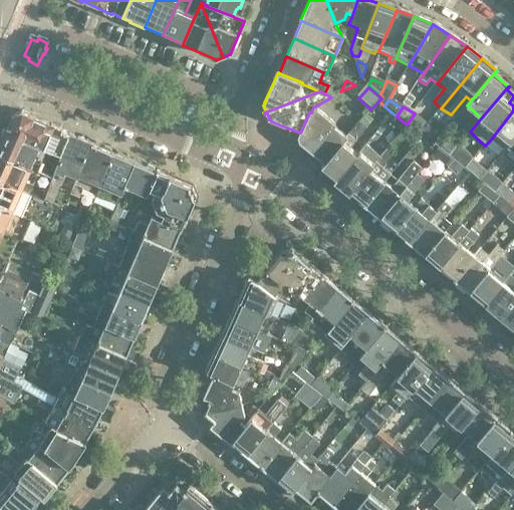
[(309,112),(300,133),(297,139),(299,145),(324,166),(346,140),(345,139),(333,129),(335,126),(313,107),(311,112),(309,112)]
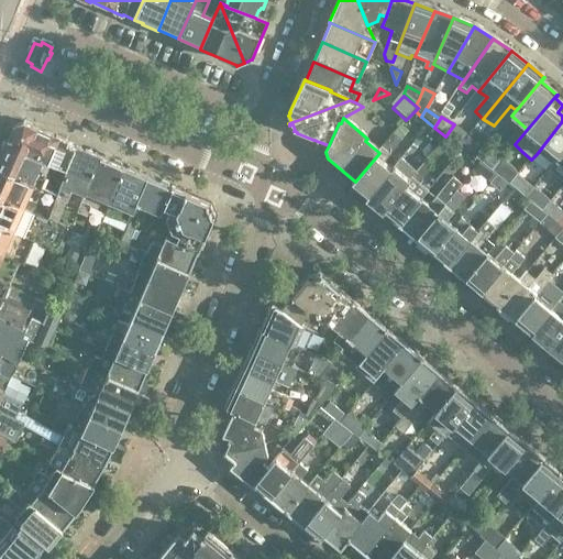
[(562,121),(537,154),(552,167),(559,159),(562,152),(562,121)]
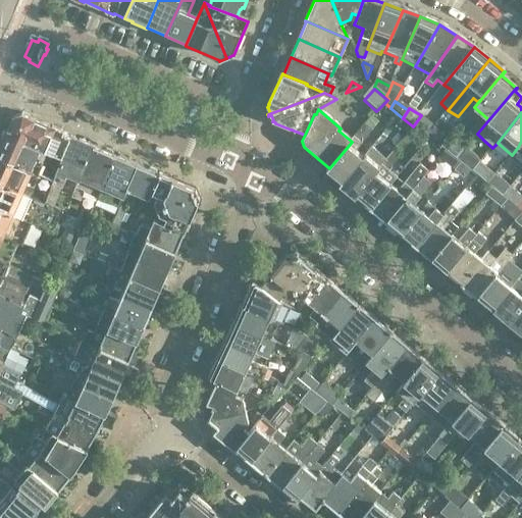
[(8,130),(6,136),(50,154),(60,132),(55,130),(51,128),(33,120),(21,115),(21,116),(14,119),(13,118),(8,130)]
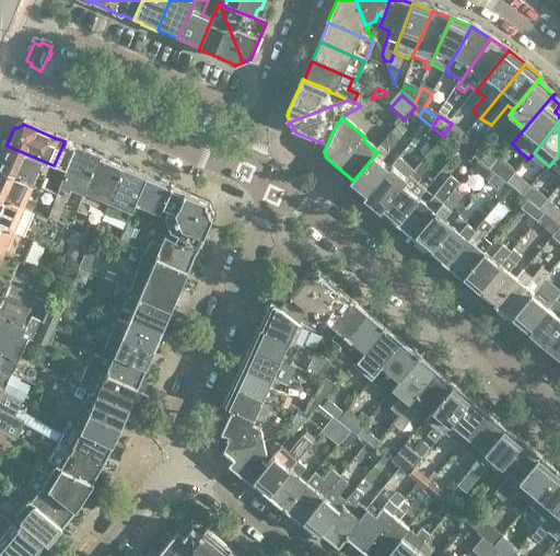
[(451,126),(445,135),(458,145),(465,137),(451,126)]
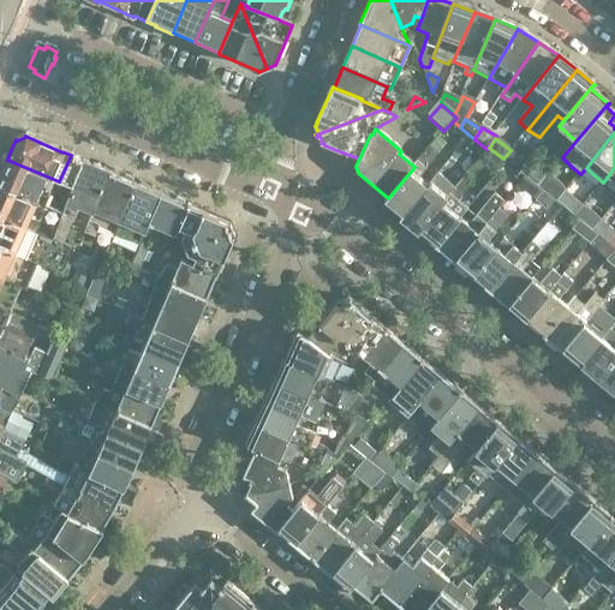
[(439,155),(429,148),(413,166),(415,167),(388,198),(384,201),(402,216),(427,186),(419,179),(439,155)]
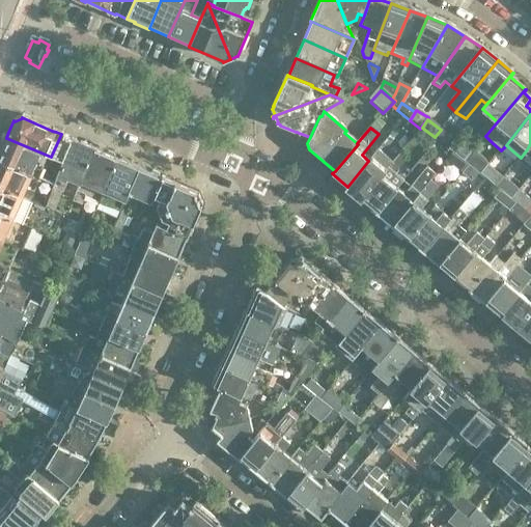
[(449,148),(455,141),(445,132),(439,140),(449,148)]
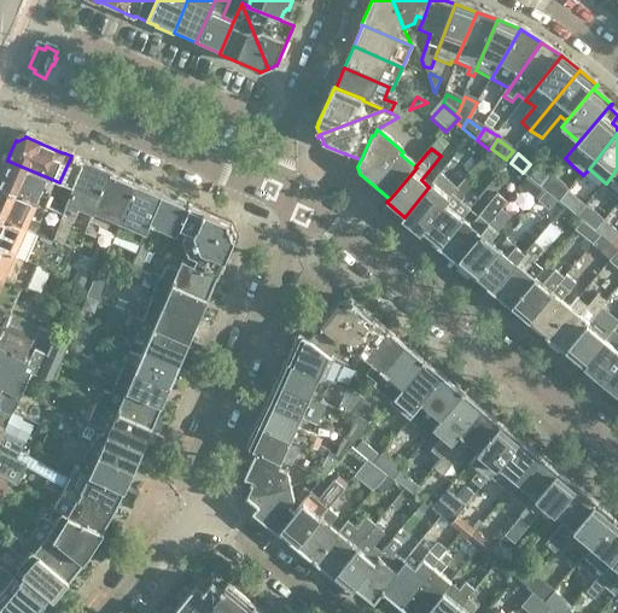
[(71,156),(59,182),(73,188),(83,164),(74,159),(74,158),(74,157),(71,156)]
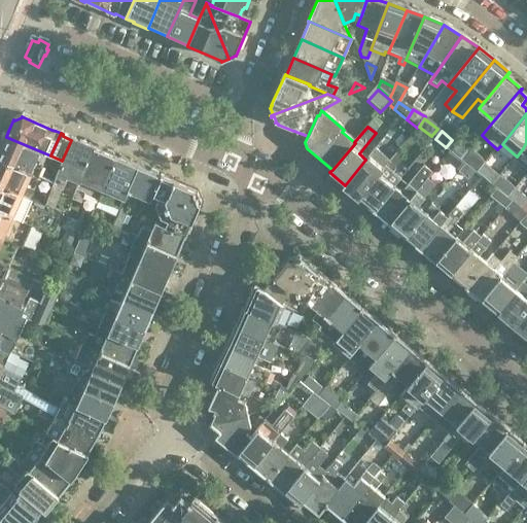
[(4,136),(0,144),(0,159),(18,167),(33,174),(38,176),(43,179),(53,182),(55,177),(62,161),(50,155),(6,137),(4,136)]
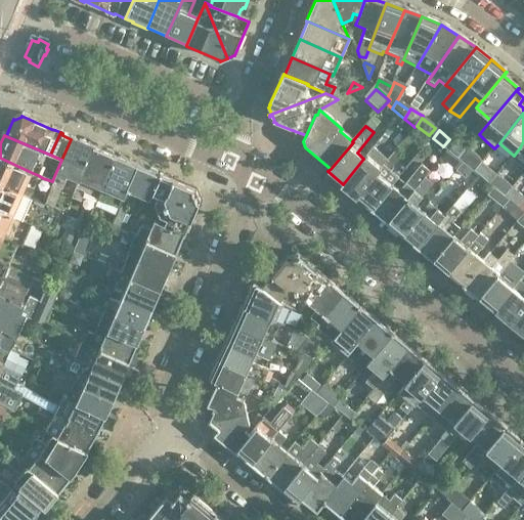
[(54,176),(52,181),(54,182),(52,185),(62,190),(67,181),(68,179),(78,183),(92,147),(79,142),(71,139),(61,160),(54,176)]
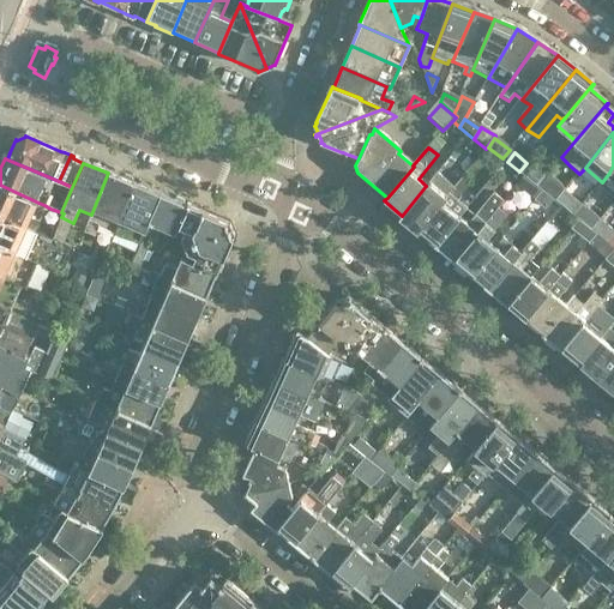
[(529,163),(521,173),(537,187),(546,178),(529,163)]
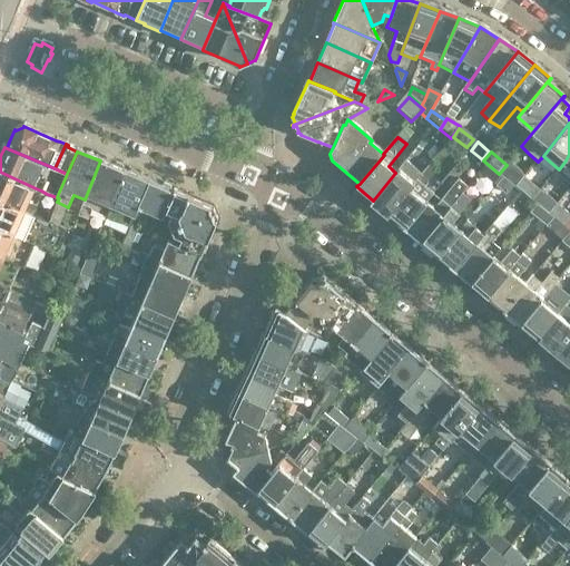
[(569,154),(566,160),(559,169),(556,173),(569,184),(569,154)]
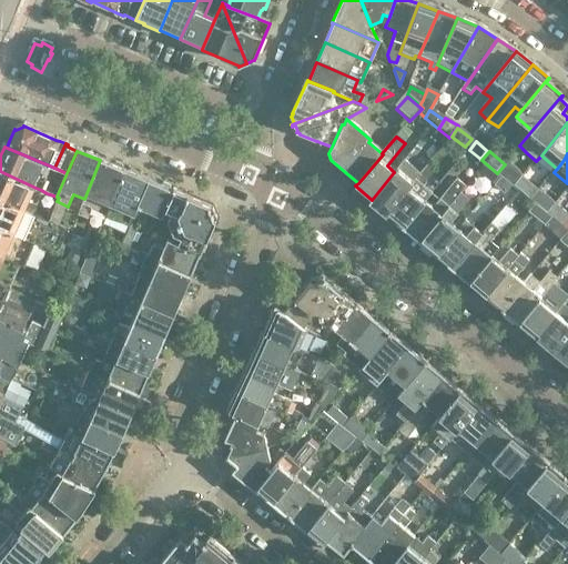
[(85,199),(78,217),(88,221),(92,210),(107,217),(110,208),(125,172),(123,171),(122,168),(115,165),(112,167),(101,162),(102,161),(100,160),(84,199),(85,199)]
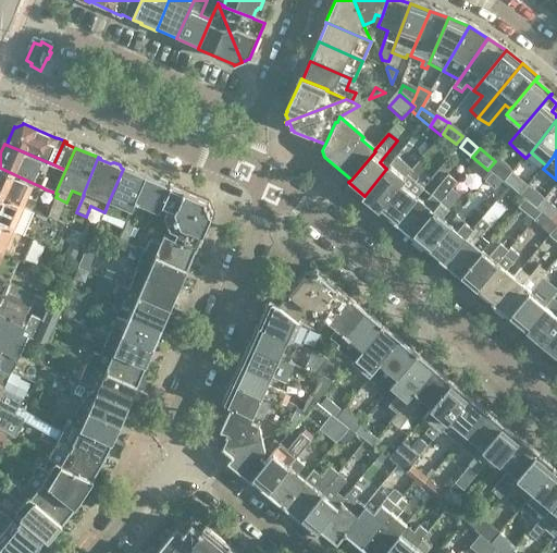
[(364,196),(361,198),(378,212),(411,172),(396,159),(387,170),(386,169),(364,196)]
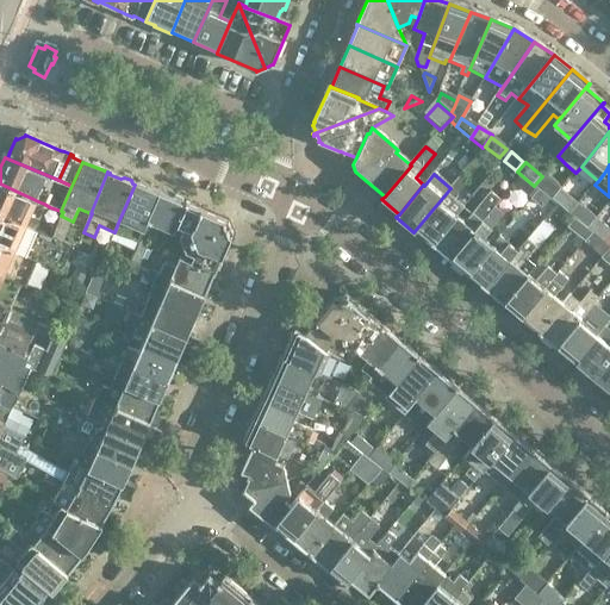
[(562,188),(547,175),(536,187),(552,200),(562,188)]
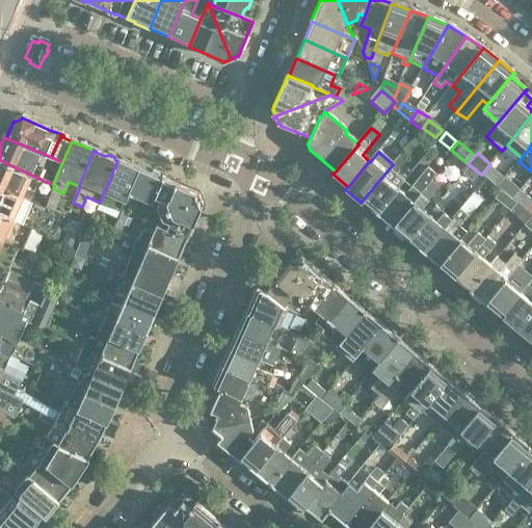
[(393,164),(361,203),(376,215),(402,184),(399,182),(402,178),(399,175),(408,163),(400,156),(393,164)]
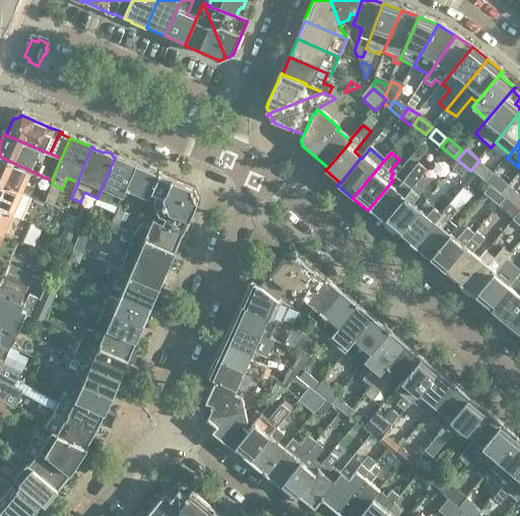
[(456,163),(443,152),(438,158),(451,170),(456,163)]
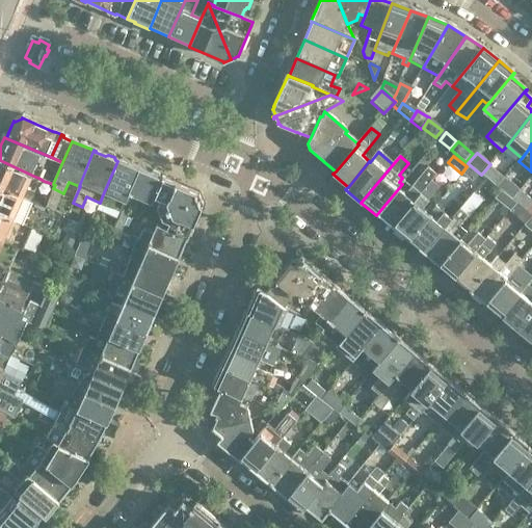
[(0,187),(5,189),(24,198),(33,202),(46,207),(53,188),(55,185),(53,184),(44,181),(38,178),(33,176),(18,168),(0,160),(0,187)]
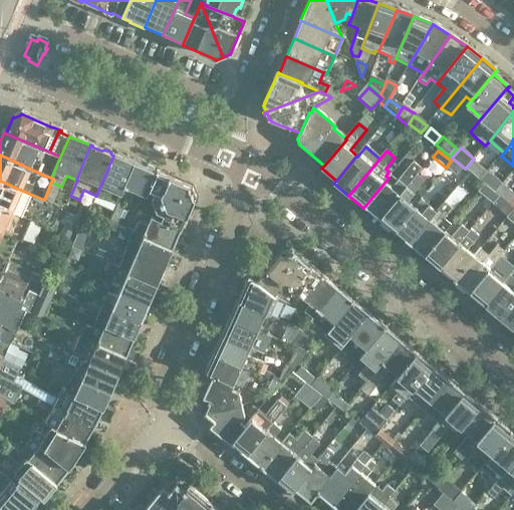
[(99,188),(96,196),(117,205),(121,198),(121,197),(125,189),(135,165),(125,161),(124,158),(118,156),(115,157),(113,156),(99,188)]
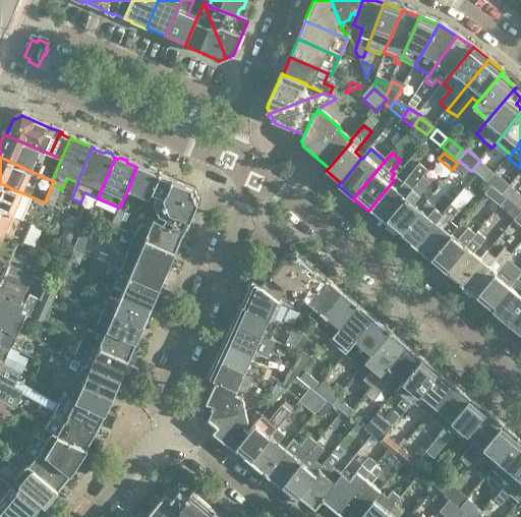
[(495,173),(480,162),(473,171),(487,182),(495,173)]
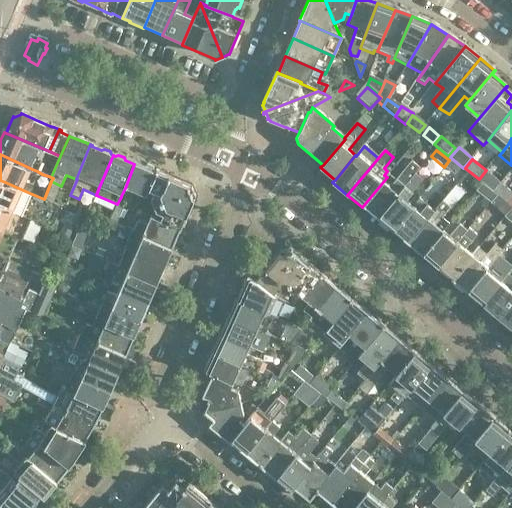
[(394,184),(387,177),(362,207),(377,220),(414,175),(419,168),(412,162),(394,184)]
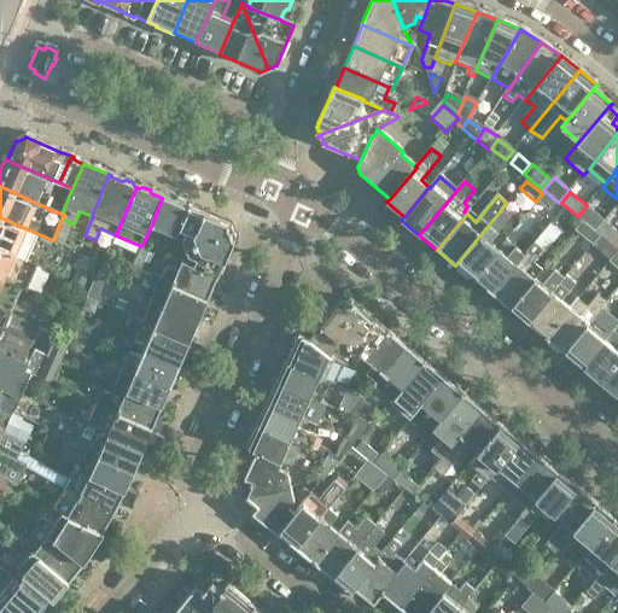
[(544,196),(536,205),(549,215),(557,205),(544,196)]
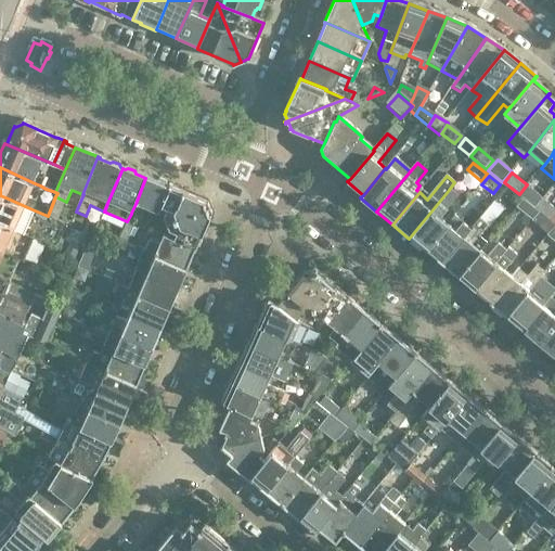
[(136,204),(131,213),(131,214),(140,218),(144,208),(158,215),(160,208),(170,188),(169,187),(168,188),(167,188),(166,184),(159,181),(156,182),(145,178),(136,204)]
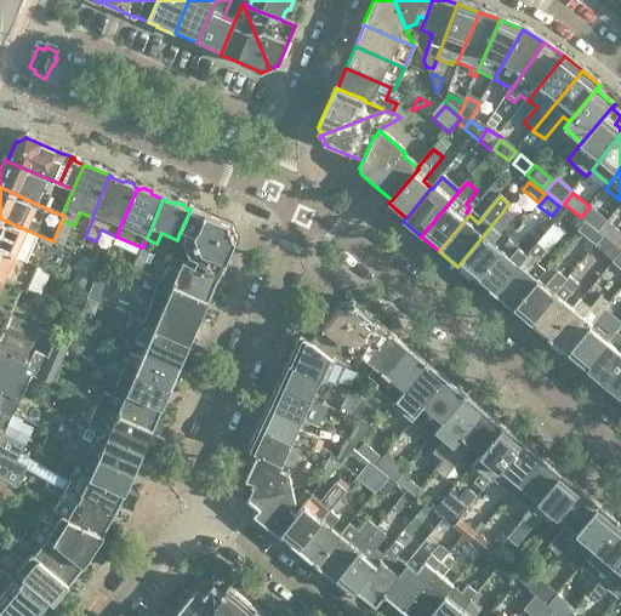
[(191,210),(180,233),(187,237),(183,244),(187,254),(234,233),(234,232),(231,233),(228,228),(228,226),(224,224),(224,223),(206,215),(206,217),(191,210)]
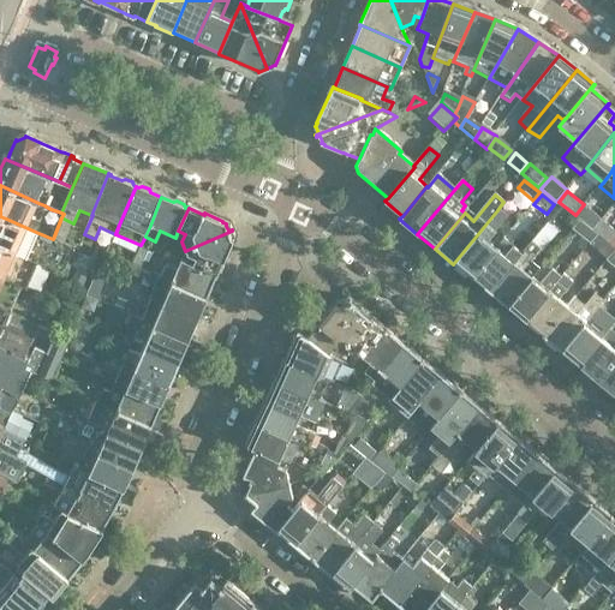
[(598,222),(583,209),(575,219),(592,231),(598,222)]
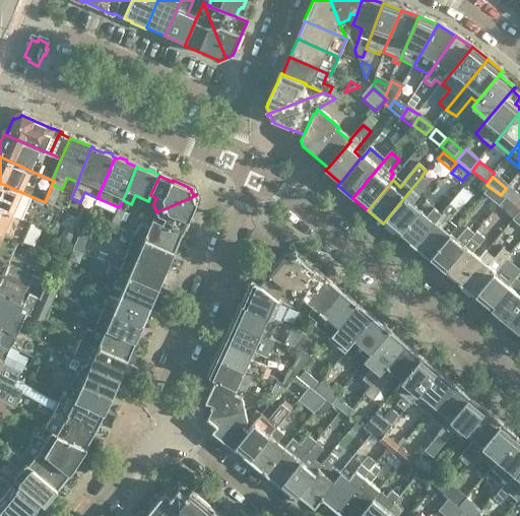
[(429,185),(420,178),(383,223),(398,236),(418,210),(412,205),(429,185)]
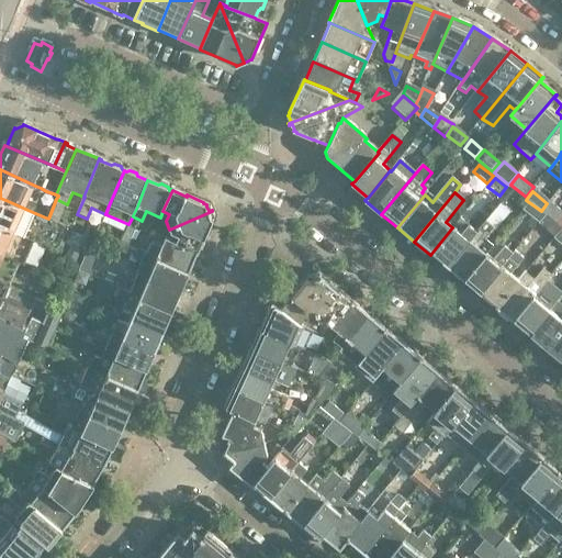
[(0,226),(14,233),(24,237),(35,213),(25,209),(6,200),(0,198),(0,226)]
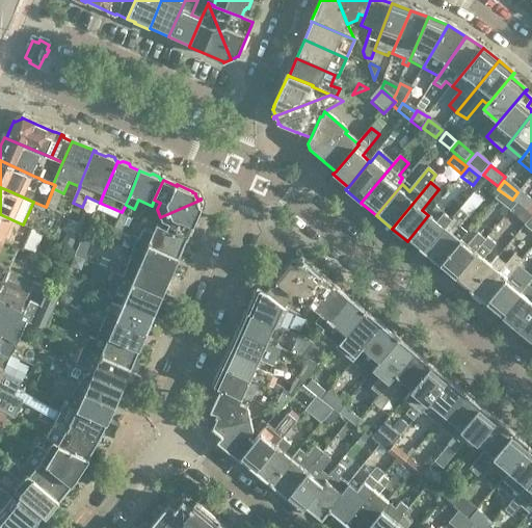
[(531,206),(531,199),(520,190),(513,199),(529,211),(531,206)]
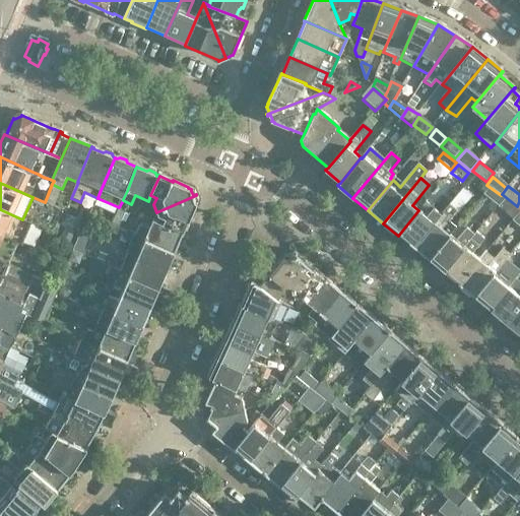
[(439,217),(413,248),(429,261),(430,261),(450,237),(449,236),(456,229),(450,223),(462,208),(471,196),(462,189),(439,217)]
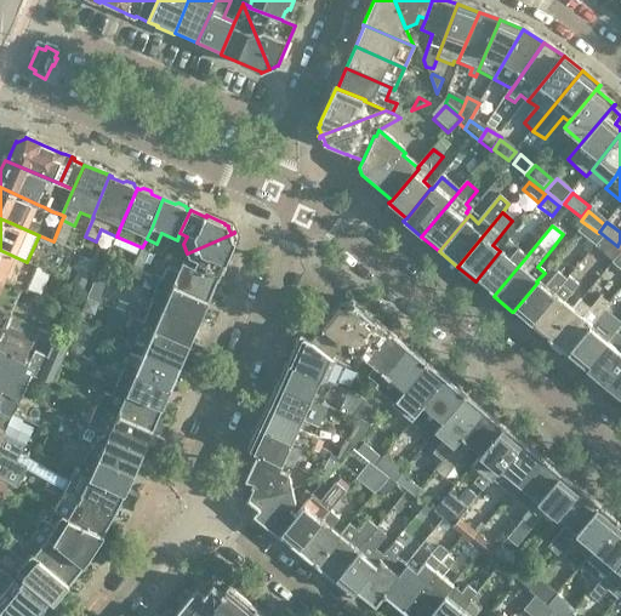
[(584,227),(576,237),(592,250),(599,240),(584,227)]
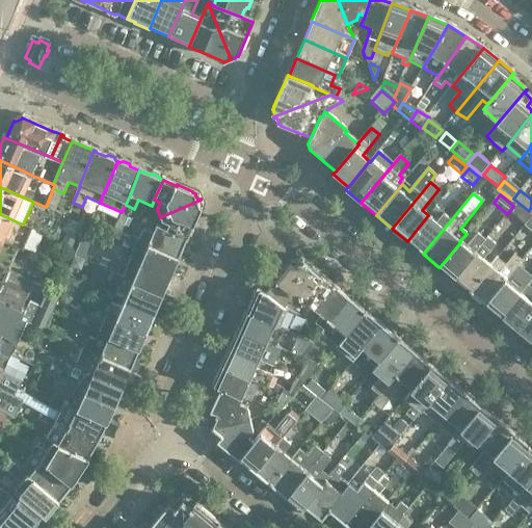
[(157,227),(156,229),(187,241),(193,227),(194,228),(202,212),(201,211),(202,208),(201,208),(198,203),(202,202),(201,200),(160,217),(157,227)]
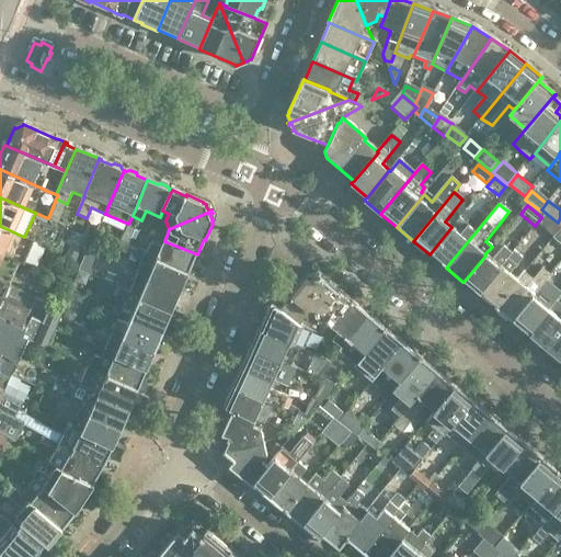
[(559,230),(542,217),(536,226),(551,239),(559,230)]
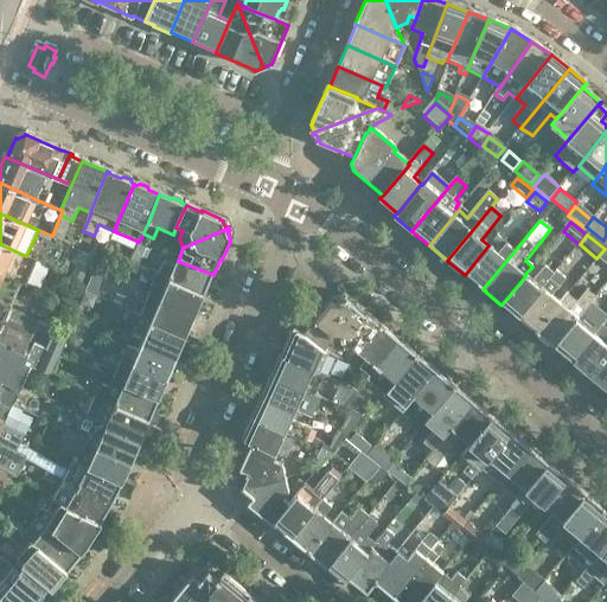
[(489,245),(465,275),(483,289),(512,254),(494,239),(489,245)]
